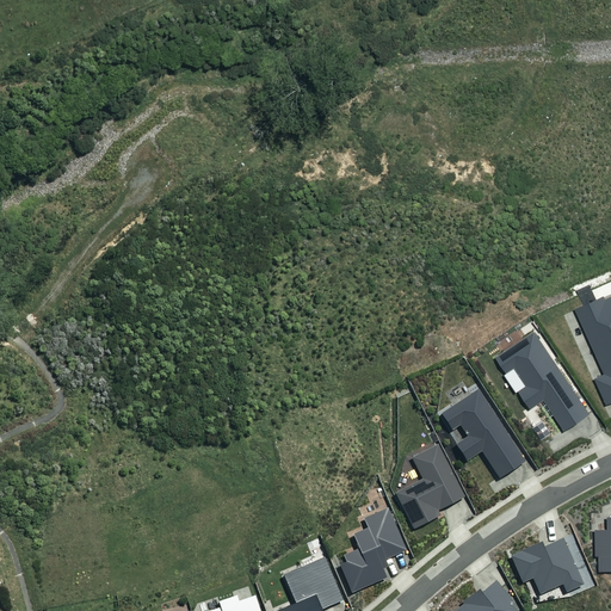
[(610,400),(610,294),(605,297),(604,294),(575,307),(606,374),(596,378),(606,402),(610,400)]
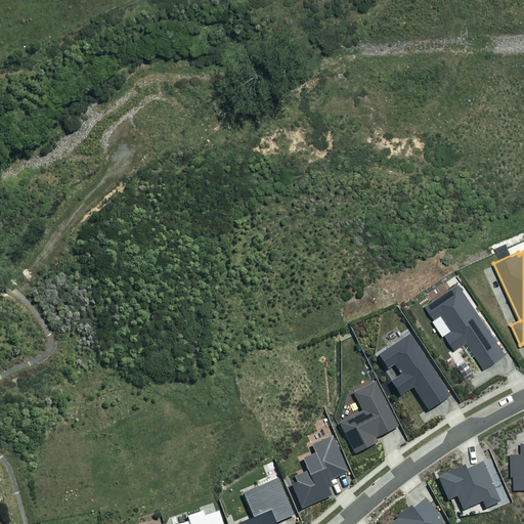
[(466,342),(483,367),(505,353),(457,281),(424,304),(433,318),(440,314),(450,330),(444,334),(454,349),(466,342)]
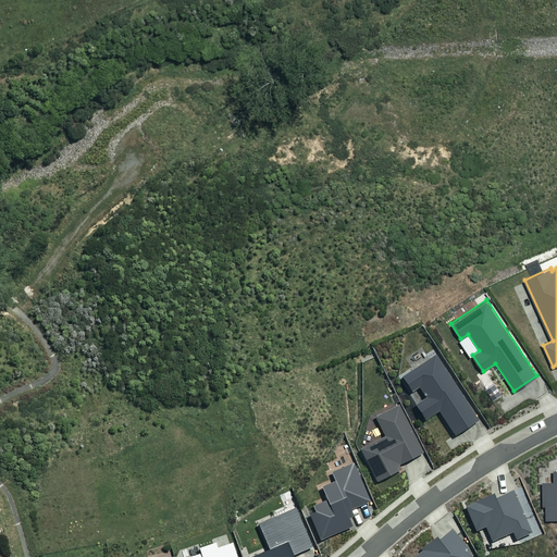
[(437,410),(454,435),(478,420),(434,354),(399,375),(410,392),(418,387),(424,397),(413,404),(423,419),(437,410)]
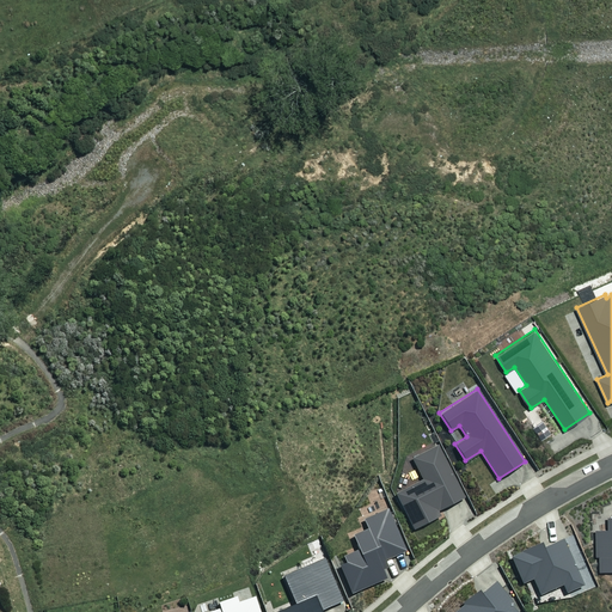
[(412,530),(440,516),(436,510),(464,497),(438,444),(410,458),(421,479),(393,493),(412,530)]
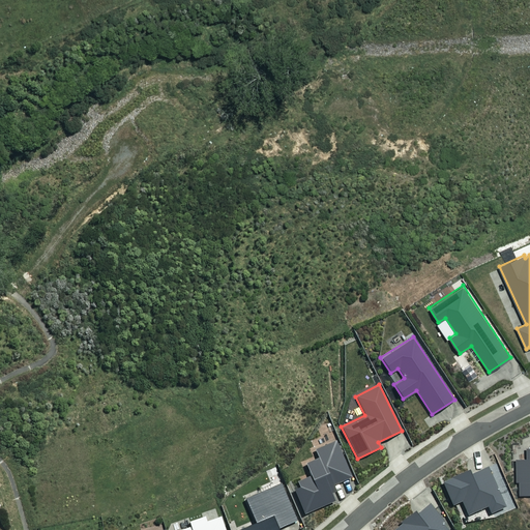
[(302,514),(334,501),(331,493),(334,491),(331,484),(351,476),(335,439),(314,448),(318,457),(304,463),(311,475),(296,481),(299,487),(292,490),(302,514)]
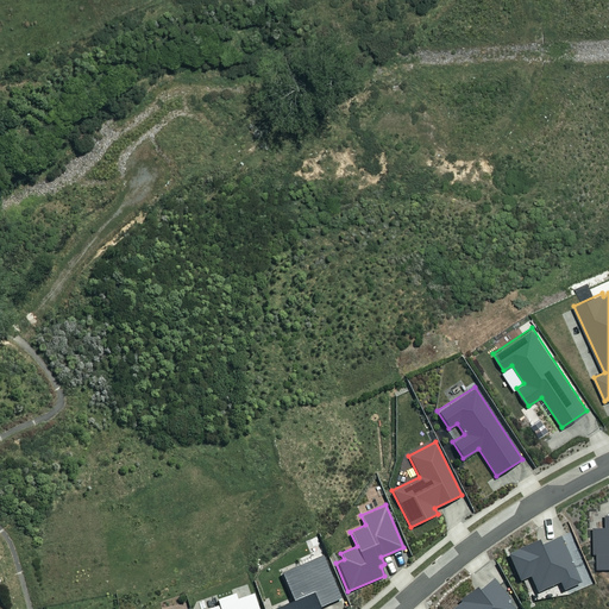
[(597,566),(608,565),(608,512),(604,513),(604,525),(591,525),(592,552),(597,552),(597,566)]
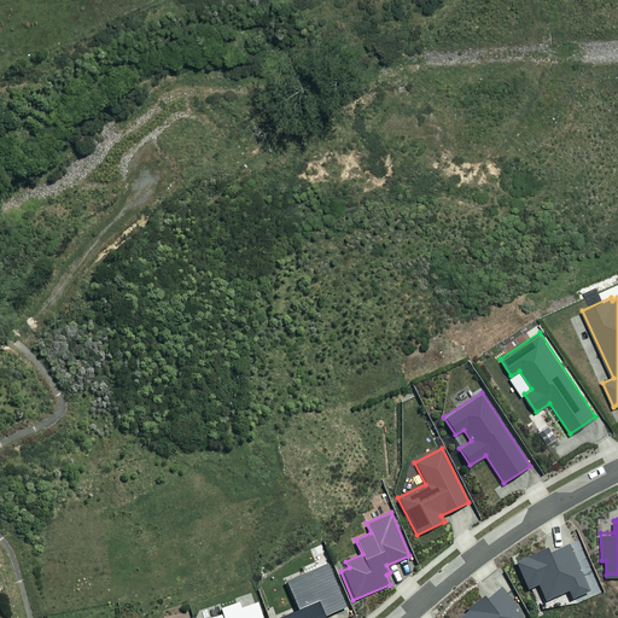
[(572,598),(589,590),(569,543),(547,553),(546,548),(514,561),(526,589),(537,584),(544,600),(569,590),(572,598)]
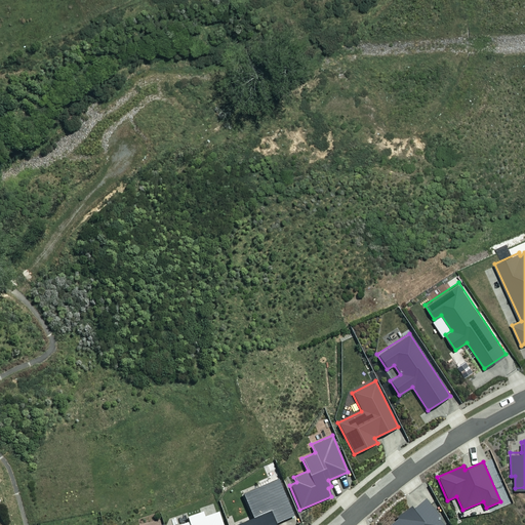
[(274,524),(294,515),(278,479),(242,494),(252,518),(235,524),(274,524)]
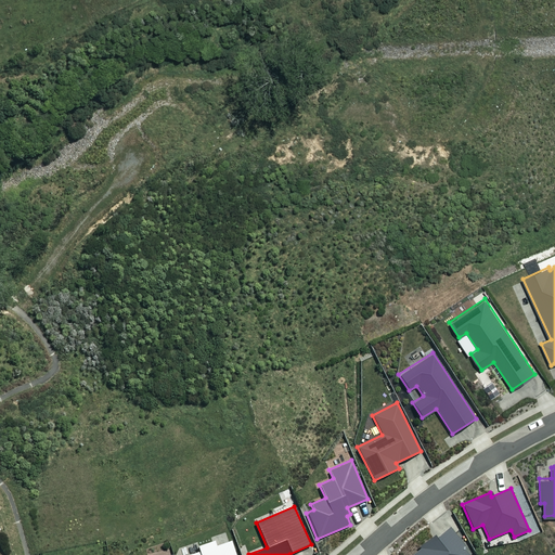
[(468,554),(463,549),(465,546),(449,527),(434,539),(433,536),(418,546),(420,549),(411,554),(468,554)]
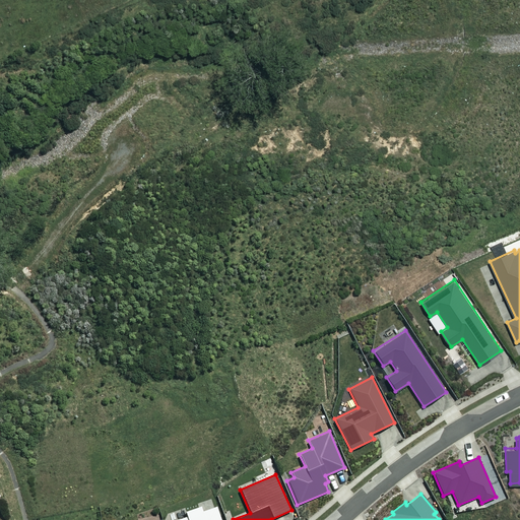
[(219,519),(215,506),(202,511),(200,506),(184,512),(186,517),(176,519),(219,519)]
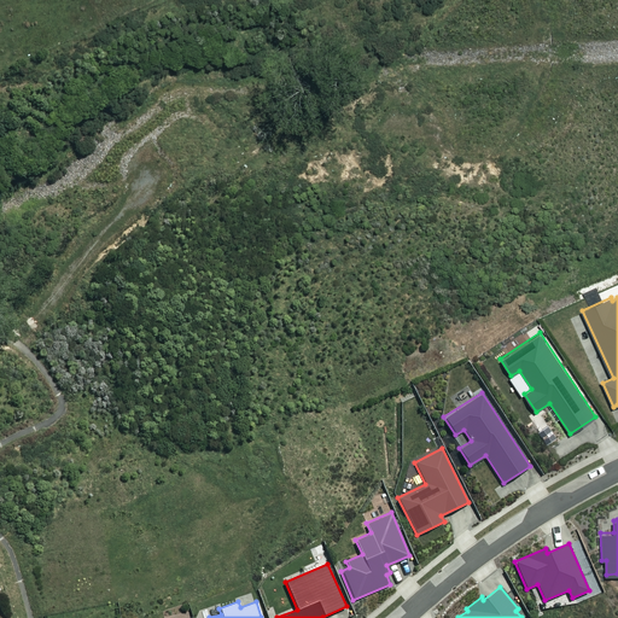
All buildings are outlined.
